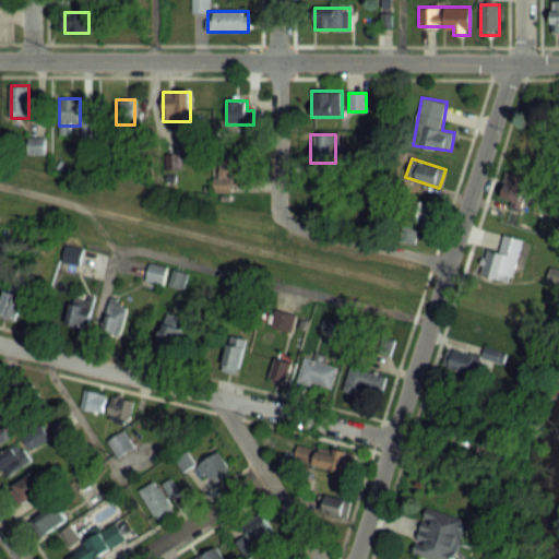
[(499,198),(522,205),(531,178),(507,171),(499,198)]
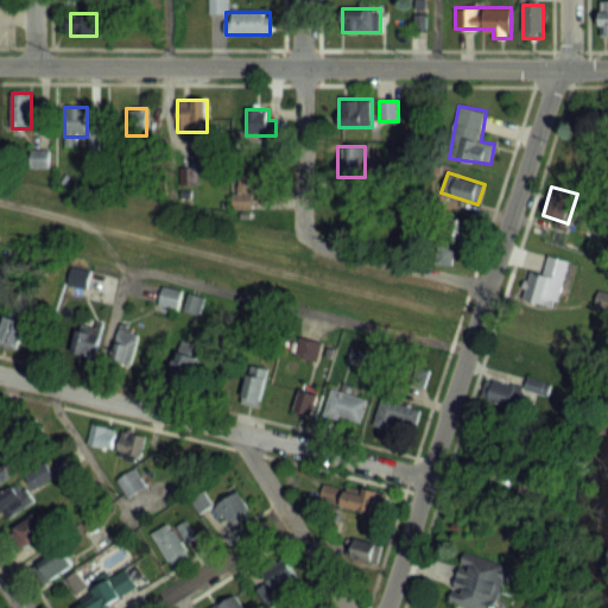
[(232,209),(253,209),(253,191),(232,191),(232,209)]
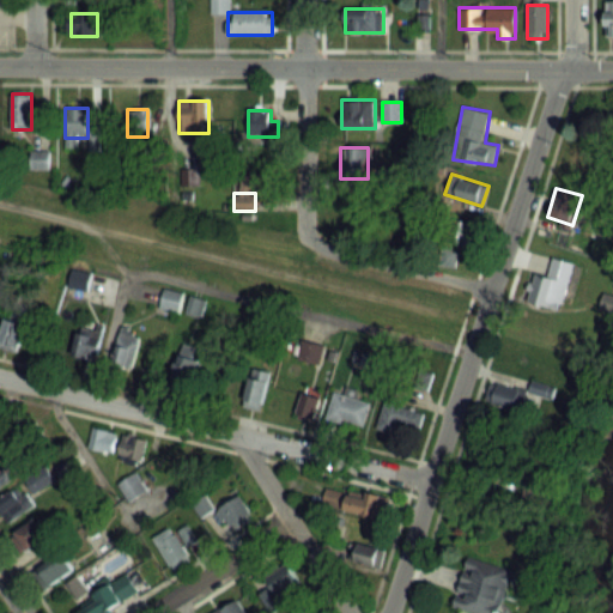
[(436,265),(456,267),(459,246),(472,247),(474,222),(441,218),(436,265)]
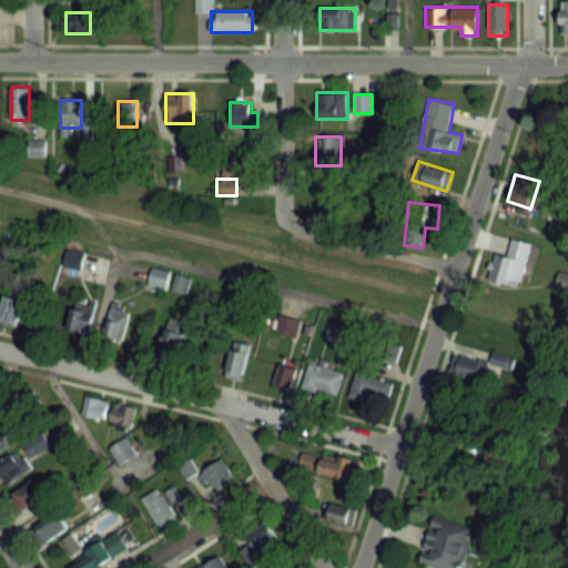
[(496,252),(489,280),(520,287),(531,244),(511,239),(507,255),(496,252)]
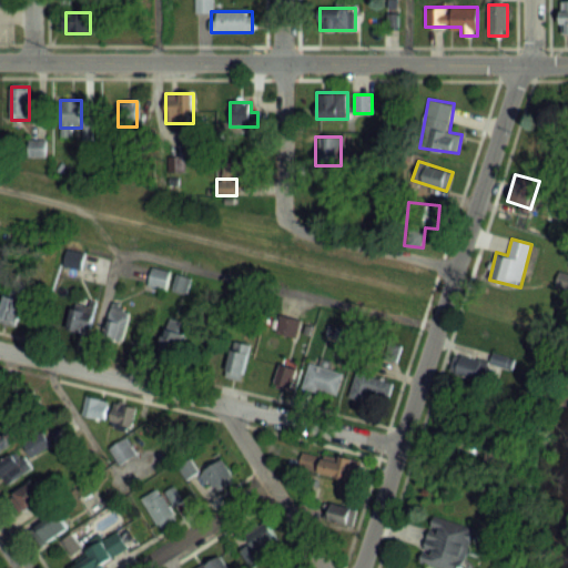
[(148,284),(166,290),(171,271),(152,265),(148,284)]
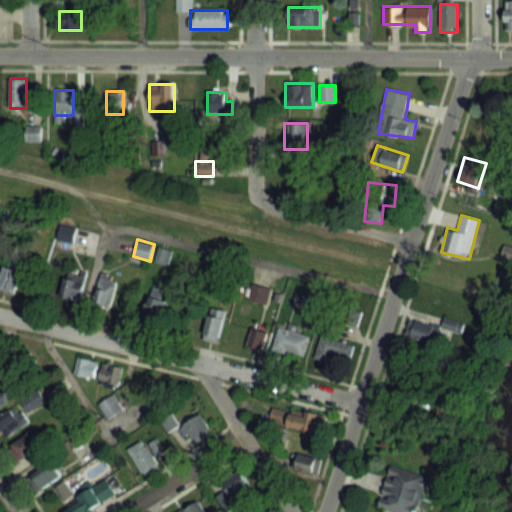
[(153,260),(166,265),(172,250),(159,245),(153,260)]
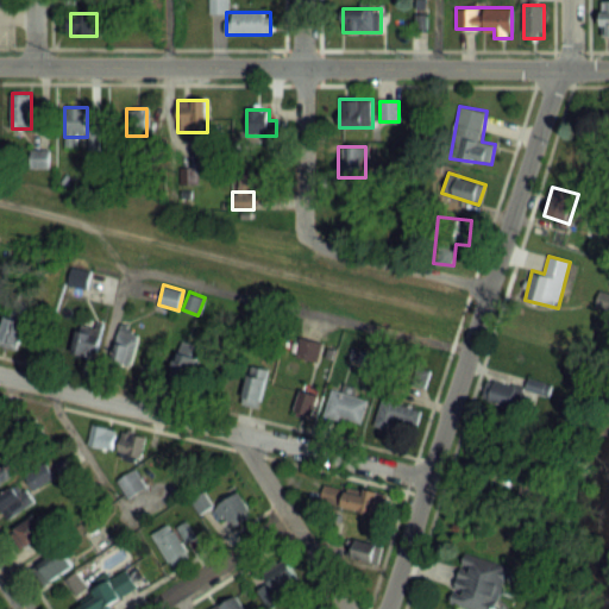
[(608,294),(603,293),(598,306),(608,308),(608,294)]
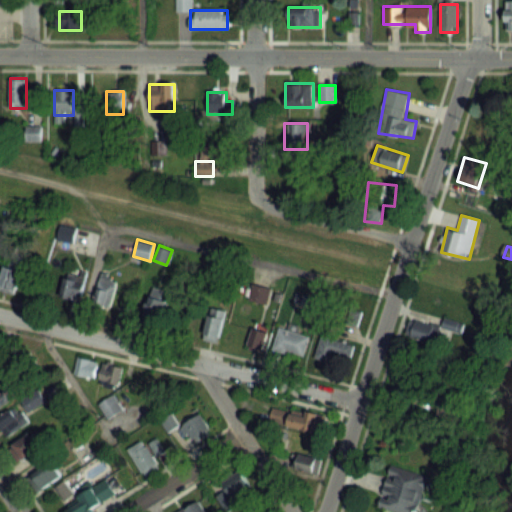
[(0,277),(0,286),(9,294),(28,270),(15,259),(0,277)]
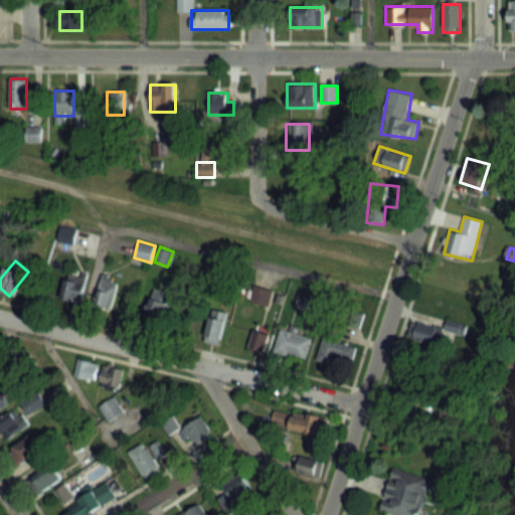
[(79,304),(86,280),(65,275),(59,298),(79,304)]
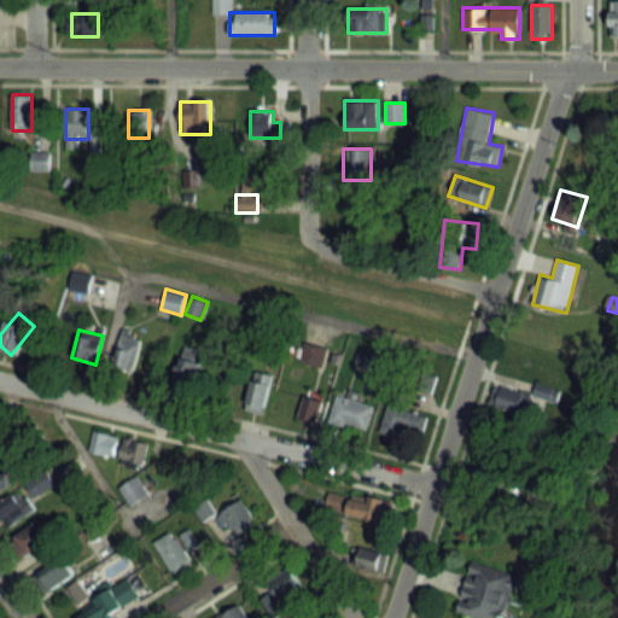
[(138,333),(117,333),(117,372),(138,372),(138,333)]
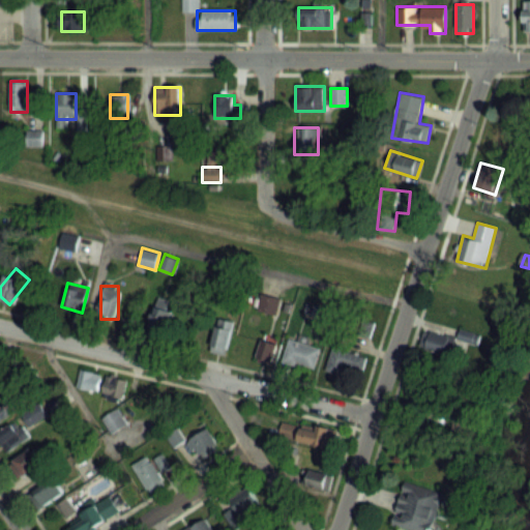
[(257,312),(277,316),(281,298),(260,294),(257,312)]
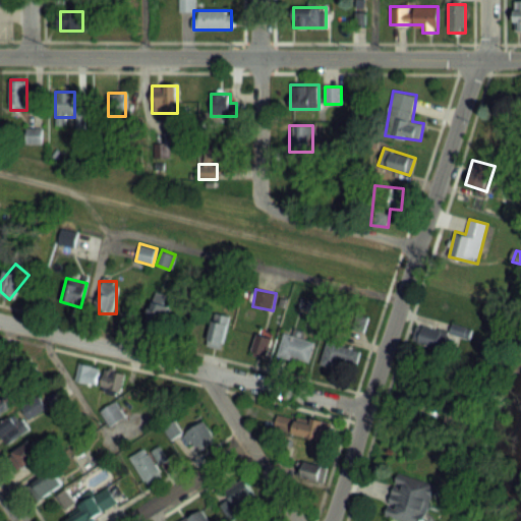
[(169,298),(152,292),(140,324),(157,330),(169,298)]
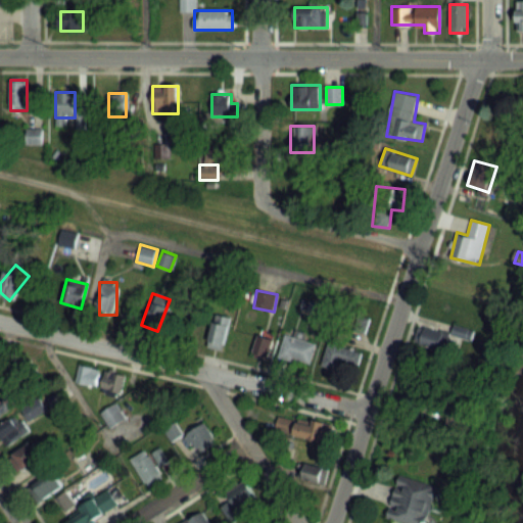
[(207,346),(224,350),(232,319),(216,315),(207,346)]
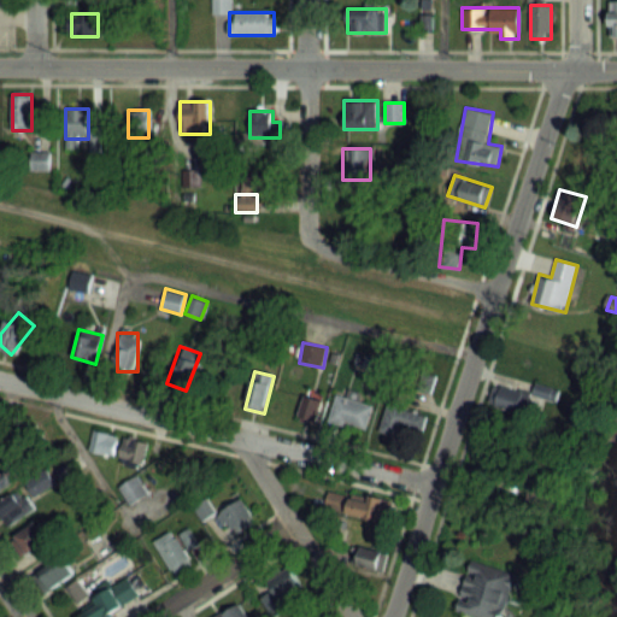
[(489,406),(535,415),(539,395),(548,398),(550,388),(535,386),(534,392),(494,385),(489,406)]
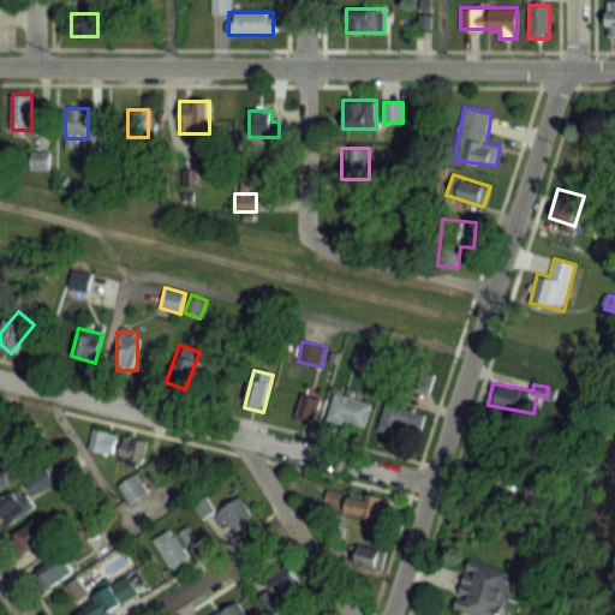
[(314,424),(322,398),(304,393),(296,418),(314,424)]
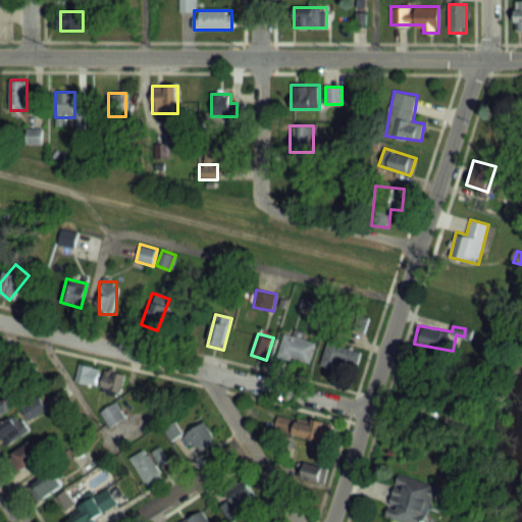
[(315,343),(284,334),(278,356),(309,365),(315,343)]
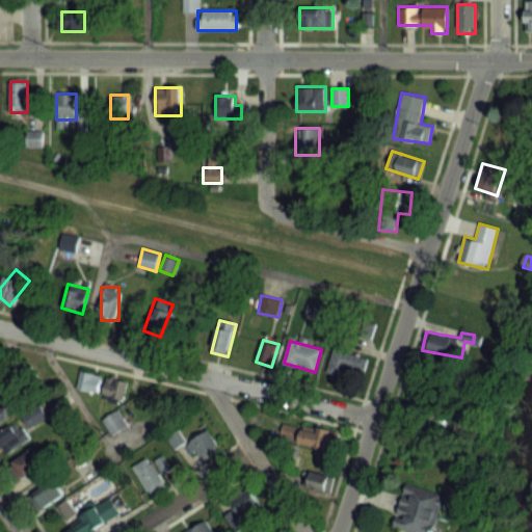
[(343,379),(351,365),(361,370),(366,363),(340,347),(326,369),(343,379)]
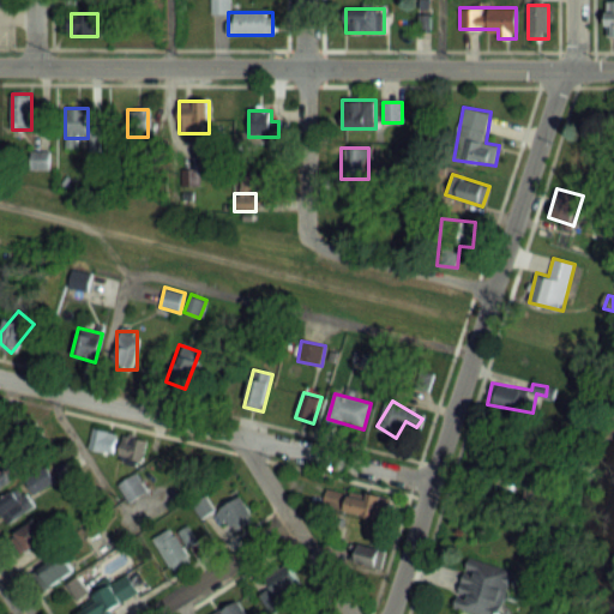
[(112,455),(118,434),(94,427),(88,447),(112,455)]
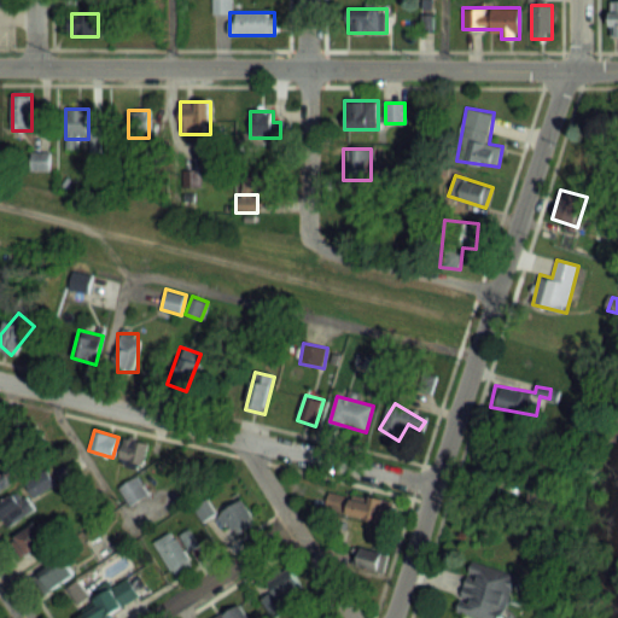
[(118,458),(141,465),(149,444),(126,437),(118,458)]
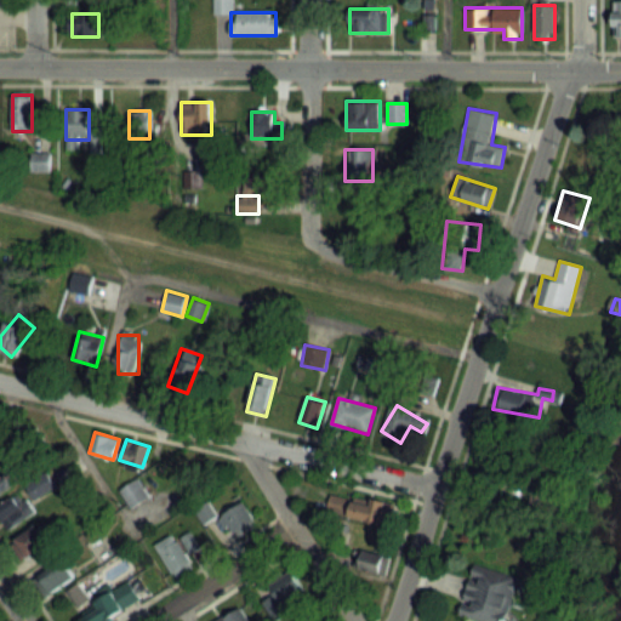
[(119,491),(131,510),(148,497),(136,479),(119,491)]
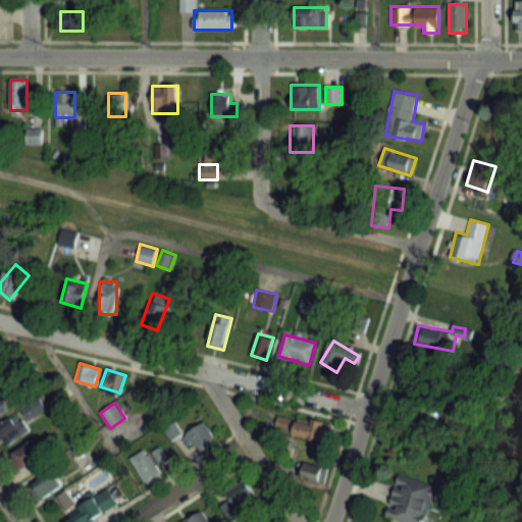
[(31,432),(21,415),(0,426),(0,433),(6,445),(31,432)]
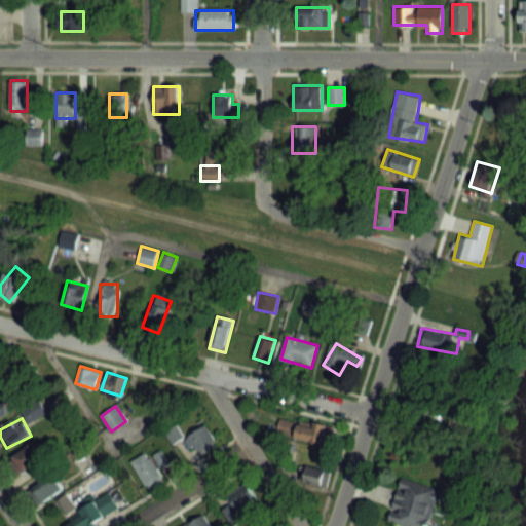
[(336,428),(279,418),(276,435),(333,445),(336,428)]
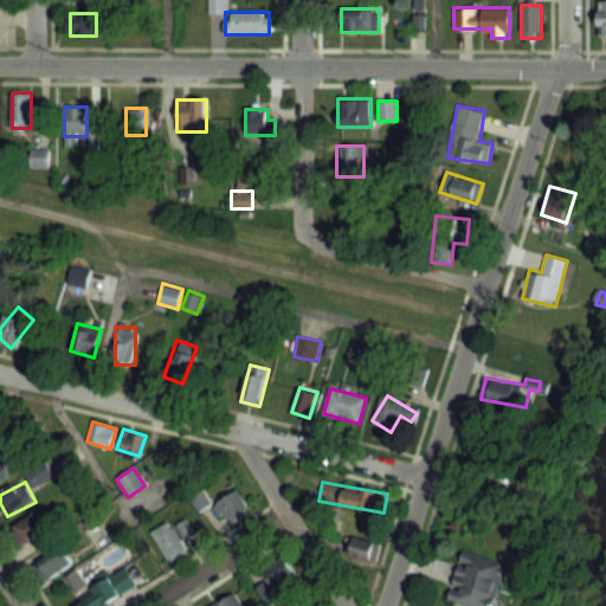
[(237,489),(214,504),(229,526),(251,510),(237,489)]
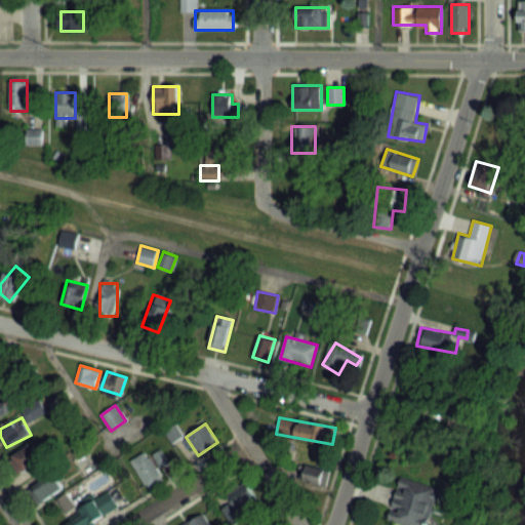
[(183,437),(176,426),(165,432),(172,443),(183,437)]
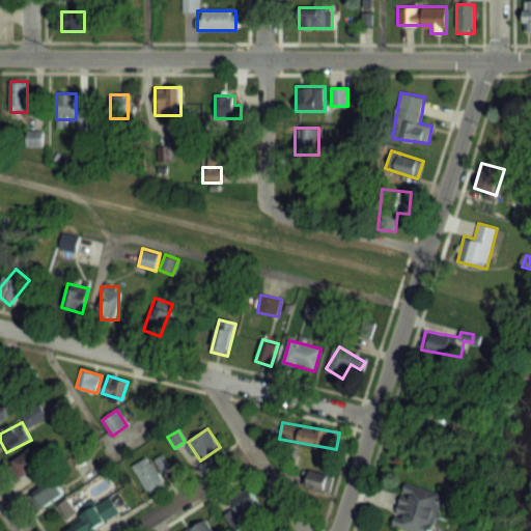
[(18,481),(45,468),(35,449),(8,463),(18,481)]
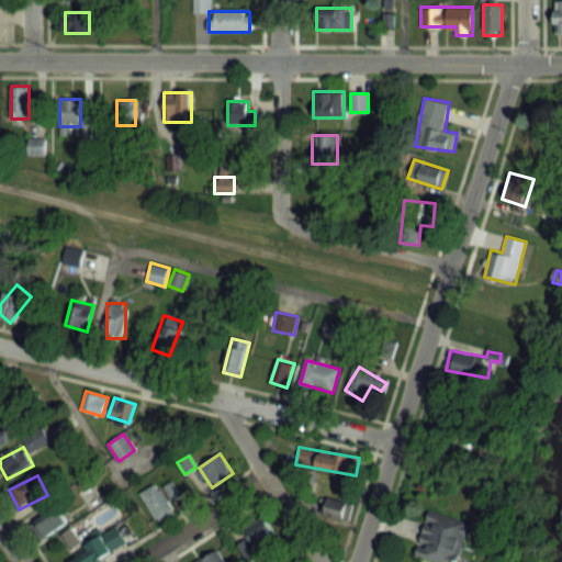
[(138,494),(158,524),(176,513),(168,502),(179,495),(171,484),(161,491),(156,483),(138,494)]
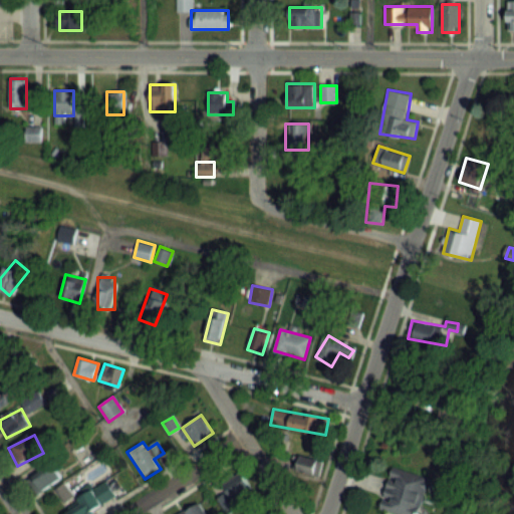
[(323,461),(295,454),(290,474),(318,481),(323,461)]
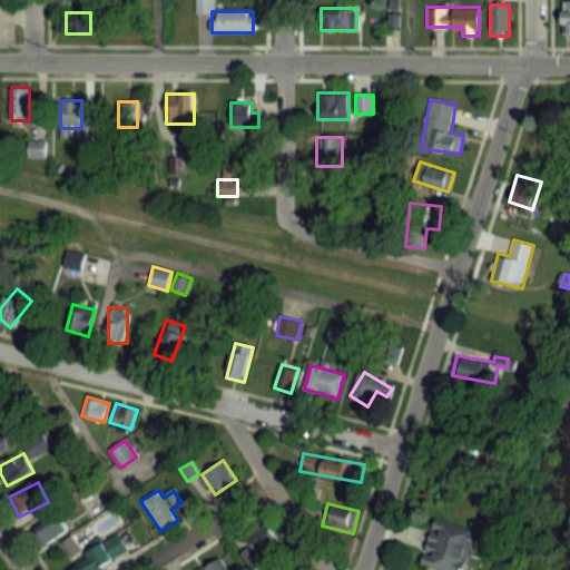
[(30,532),(41,549),(71,530),(60,513),(30,532)]
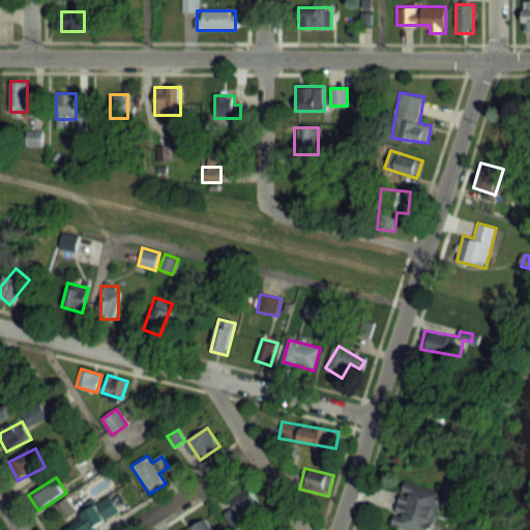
[(432,529),(442,492),(404,481),(391,524),(411,529),(432,529)]
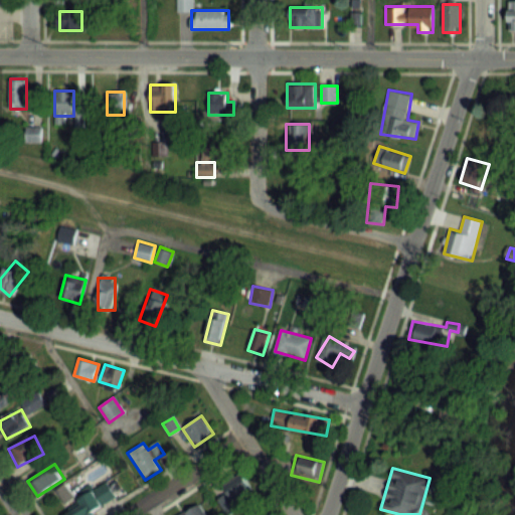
[(226,514),(228,514),(239,508),(235,501),(252,489),(243,477),(214,497),(226,514)]
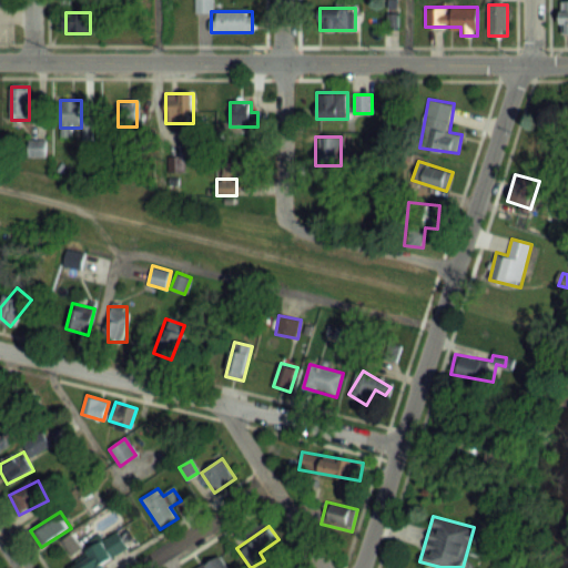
[(103,567),(102,565),(129,550),(120,533),(82,551),(73,535),(61,540),(71,558),(68,560),(72,567),(103,567)]
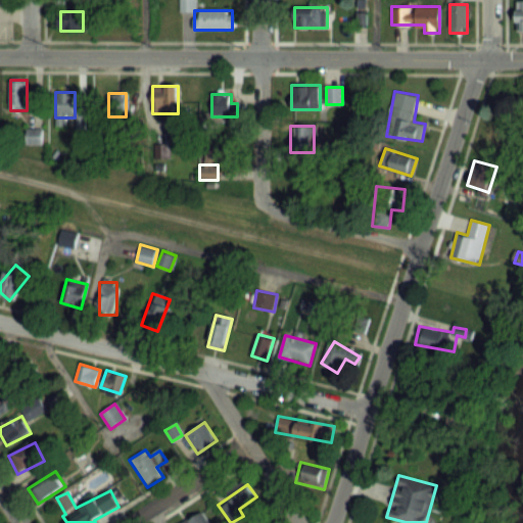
[(209,522),(202,511),(183,522),(209,522)]
